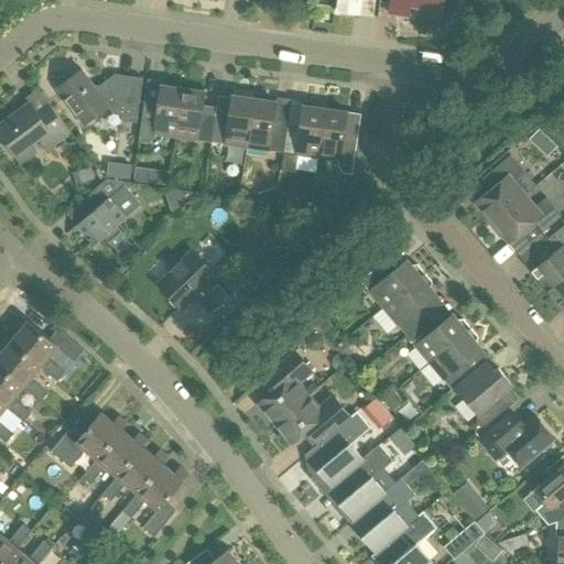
[(316,0),(316,3),(335,7),(335,12),(358,17),(359,0),(316,0)]
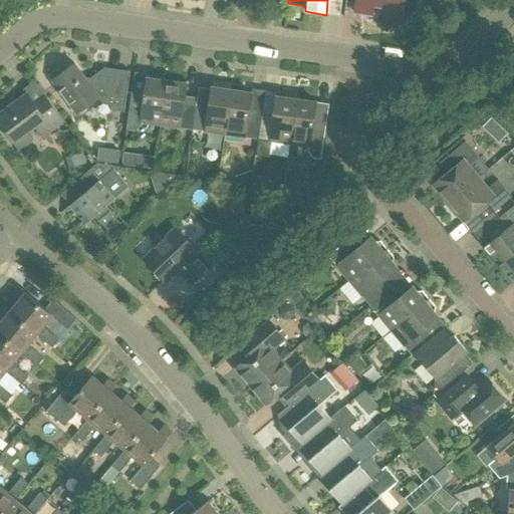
[(416,12),(417,0),(356,0),(355,13),(371,15),(373,6),(383,8),(381,23),(401,26),(403,14),(416,12)]
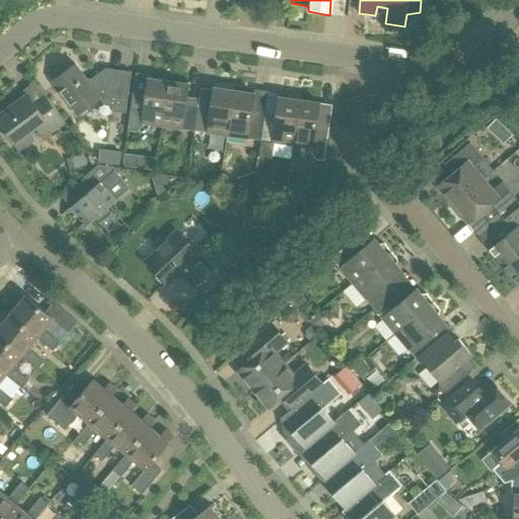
[(91,79),(84,78),(74,64),(51,81),(76,116),(99,98),(104,105),(112,106),(112,110),(125,113),(131,72),(105,68),(91,79)]
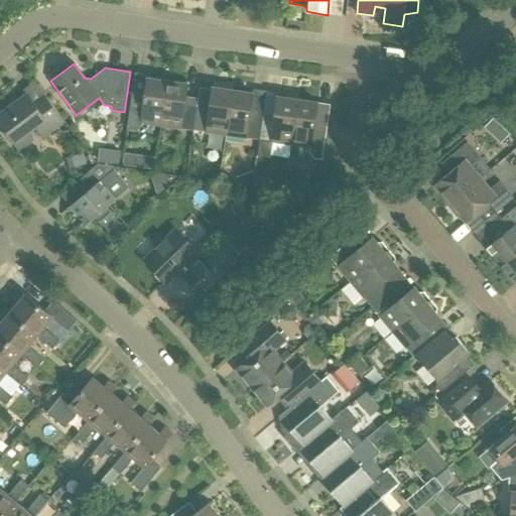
[(159,126),(166,81),(146,78),(144,93),(132,92),(126,130),(136,132),(143,123),(159,126)]
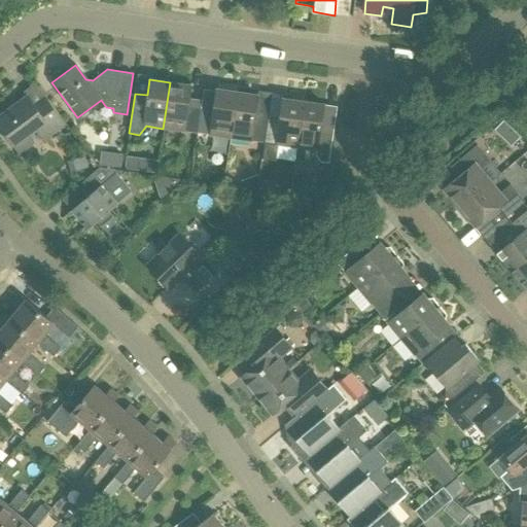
[(200,108),(186,106),(189,85),(170,82),(163,129),(197,133),(200,108)]
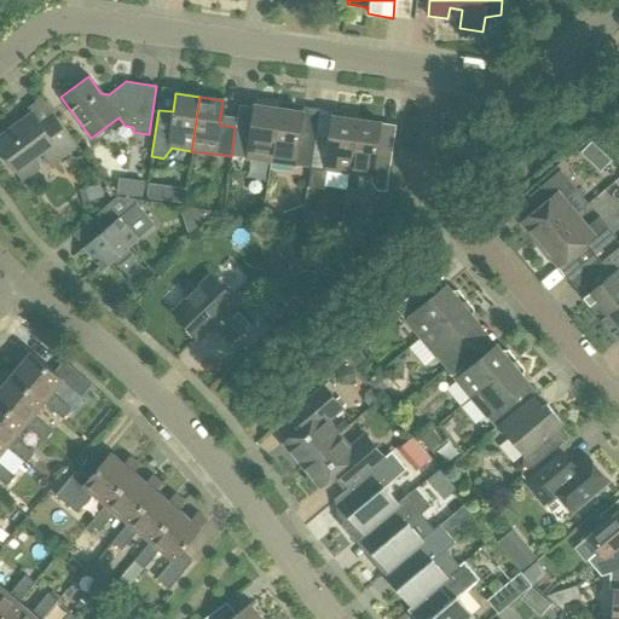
[(270,162),(277,108),(253,105),(249,129),(235,127),(231,156),(270,162)]
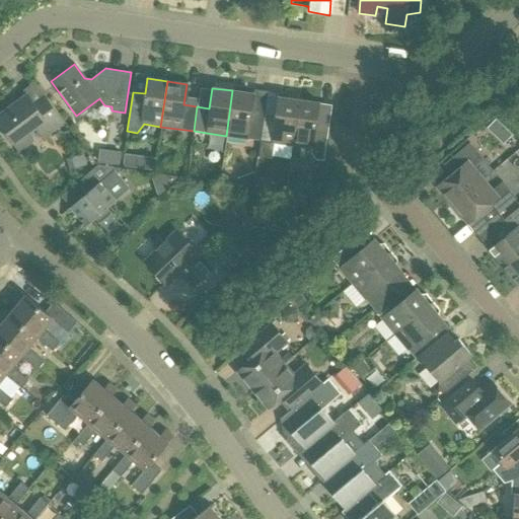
[(258,141),(261,131),(261,127),(248,125),(252,93),(232,90),(226,136),(246,139),(258,141)]
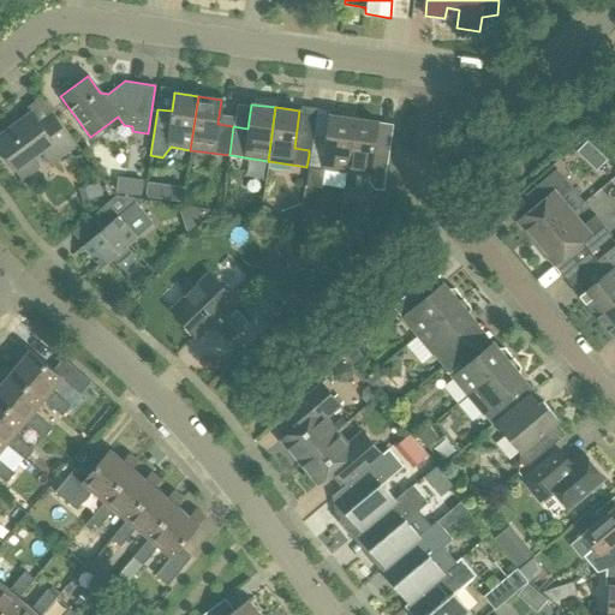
[(75,143),(52,112),(37,123),(30,113),(0,135),(0,149),(15,169),(23,181),(41,168),(37,153),(43,148),(52,160),(75,143)]
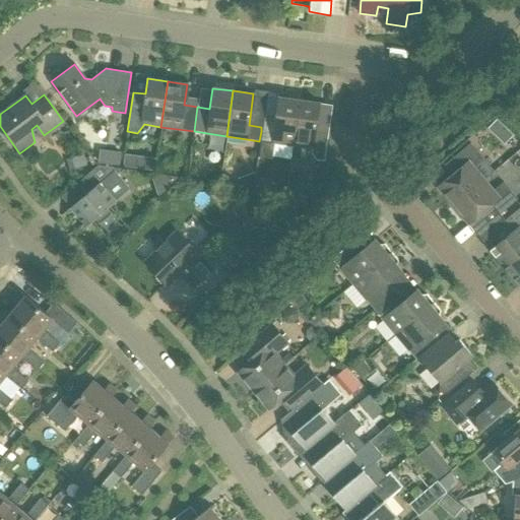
[(261,141),(259,156),(271,158),(271,155),(273,143),(291,145),(299,101),(278,98),(273,132),(261,131),(259,141),(261,141)]
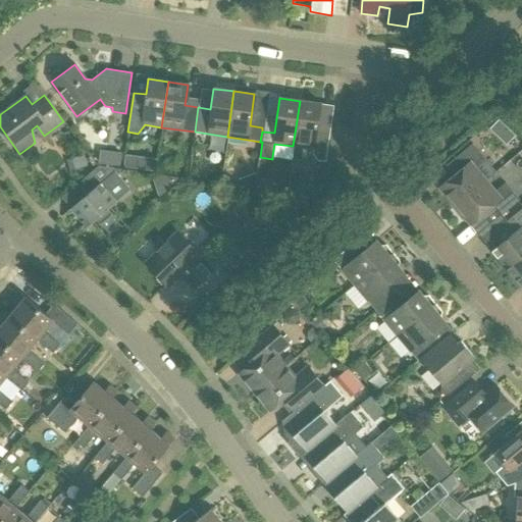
[(300,101),(293,146),(313,149),(312,154),(317,161),(326,162),(331,125),(317,123),(320,103),(300,101)]
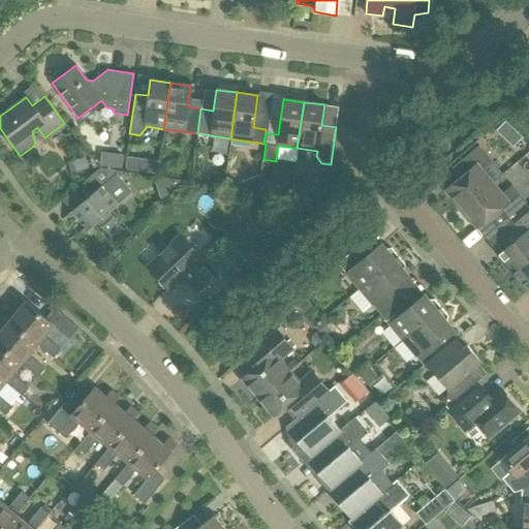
[(512,146),(522,135),(505,120),(496,129),(512,146)]
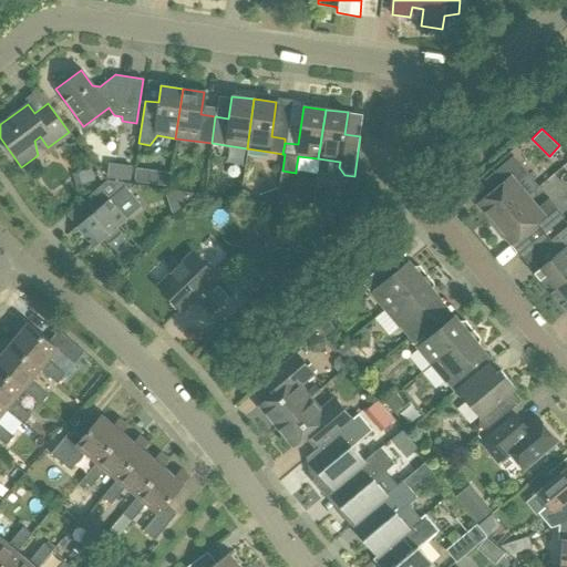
[(526,196),(517,184),(528,174),(513,156),(484,181),(493,191),(476,204),(493,224),(526,196)]
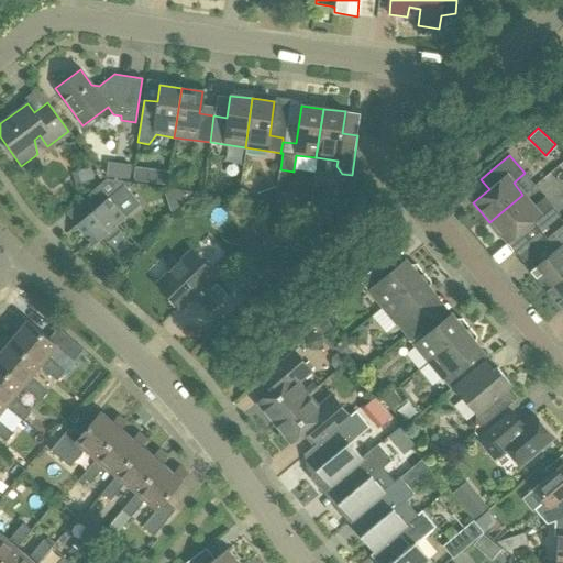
[(90,166),(72,172),(76,185),(95,179),(90,166)]
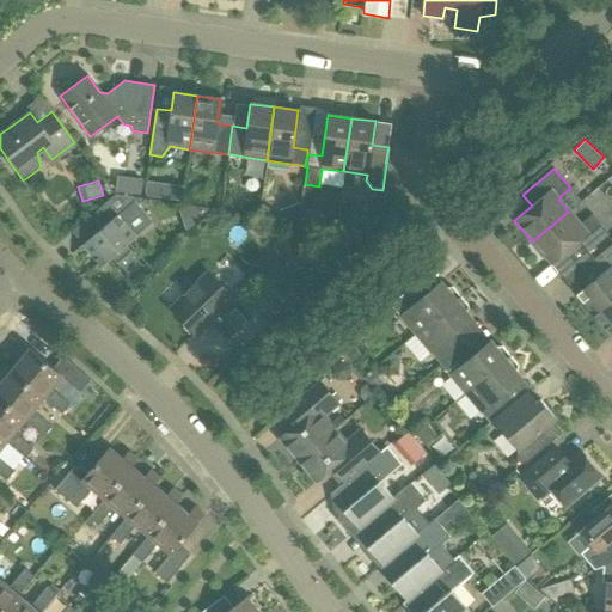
[(101,267),(111,257),(115,262),(129,250),(126,245),(136,237),(153,222),(140,207),(139,204),(133,197),(115,195),(106,203),(105,202),(92,213),(103,226),(81,245),(101,267)]
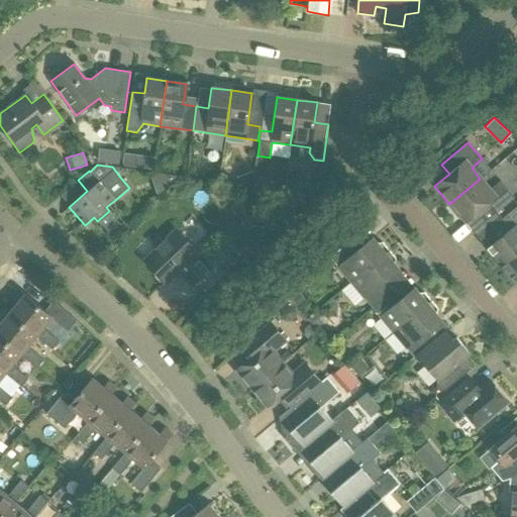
[(480,179),(449,204),(464,222),(480,210),(489,220),(515,198),(501,181),(490,190),(480,179)]
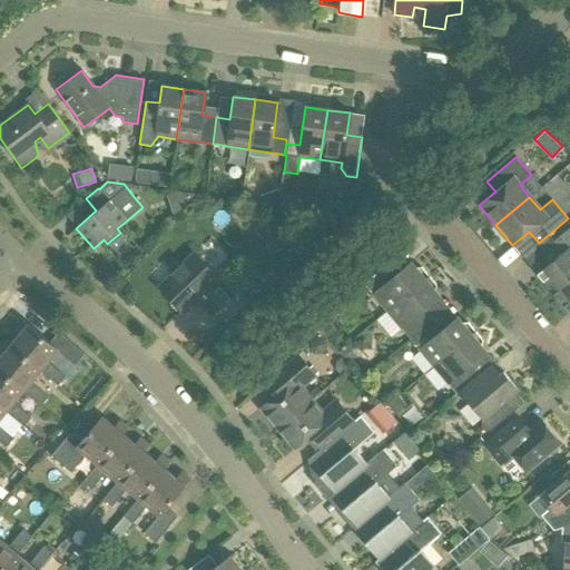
[(556,258),(537,274),(552,294),(569,278),(569,227),(547,247),(556,258)]
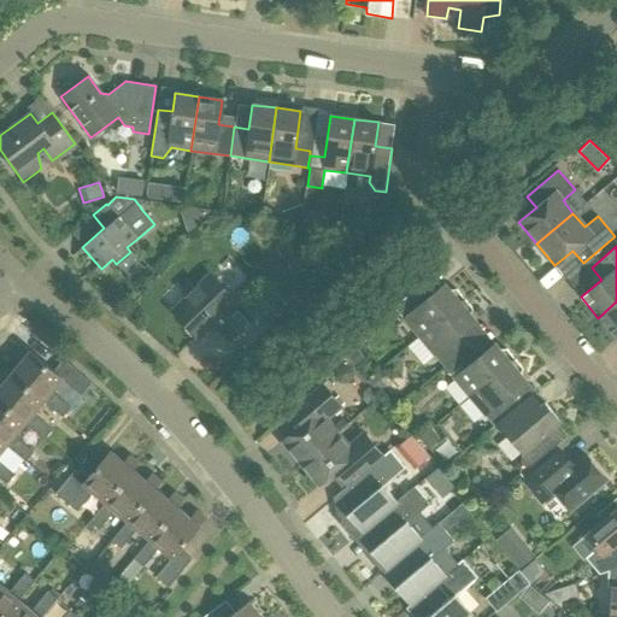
[(242,328),(251,319),(234,303),(236,301),(209,274),(170,311),(198,339),(211,325),(228,342),(242,328)]
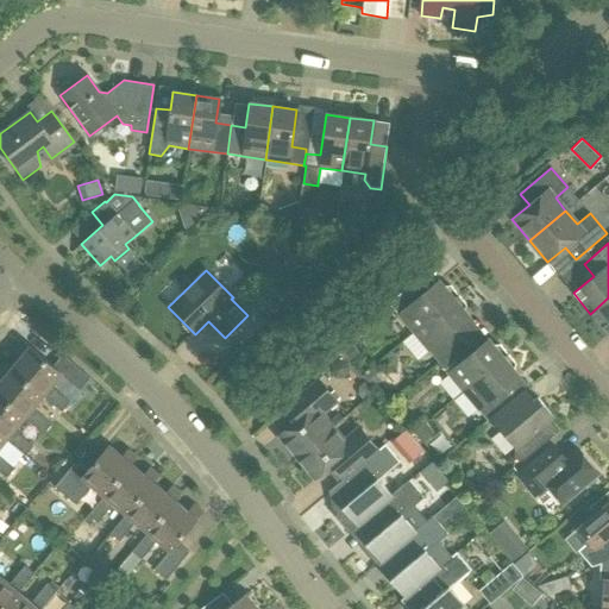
[(412,332),(458,295),(451,286),(444,287),(438,281),(421,295),(410,283),(389,305),(397,314),(397,315),(412,332)]
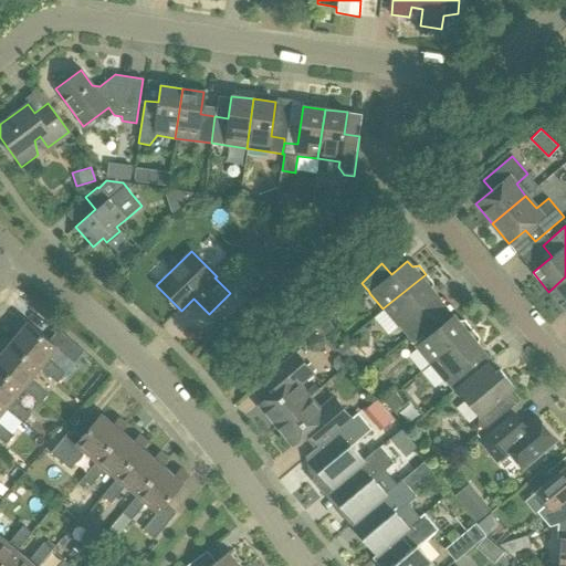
[(407,336),(427,320),(429,318),(419,307),(436,294),(431,289),(433,283),(426,274),(383,308),(397,326),(398,326),(407,336)]
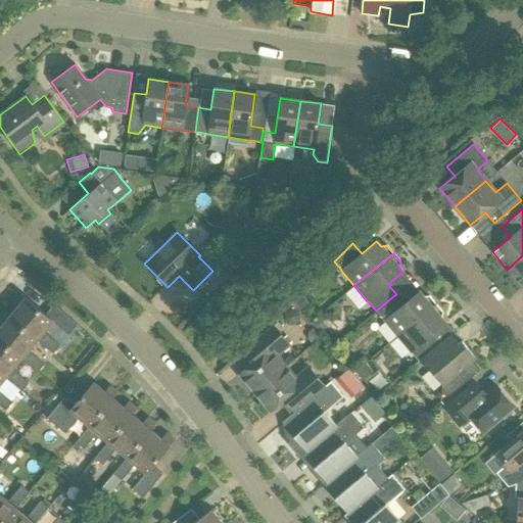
[(522,255),(507,270),(522,287),(522,286),(522,255)]
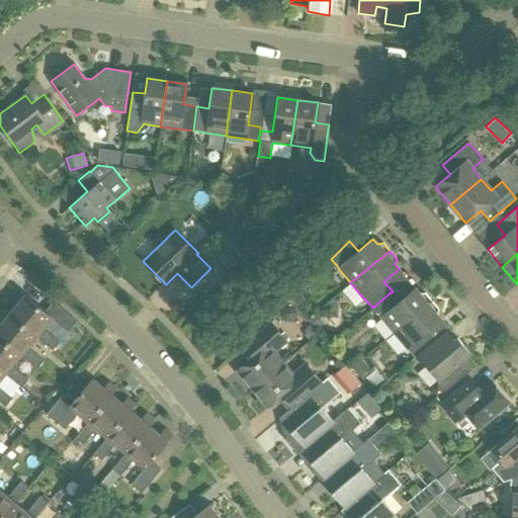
[(393,334),(432,300),(425,293),(419,293),(415,288),(399,301),(391,292),(372,308),(380,317),(379,318),(393,334)]
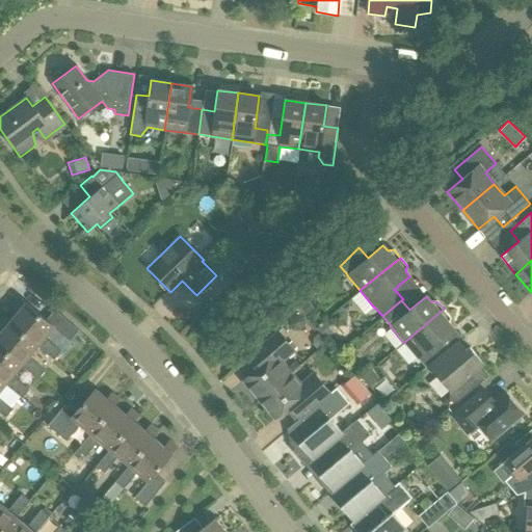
[(46,320),(25,302),(19,298),(11,307),(18,312),(9,321),(3,317),(2,317),(36,346),(54,361),(60,351),(44,337),(52,326),(70,342),(79,330),(55,311),(46,320)]
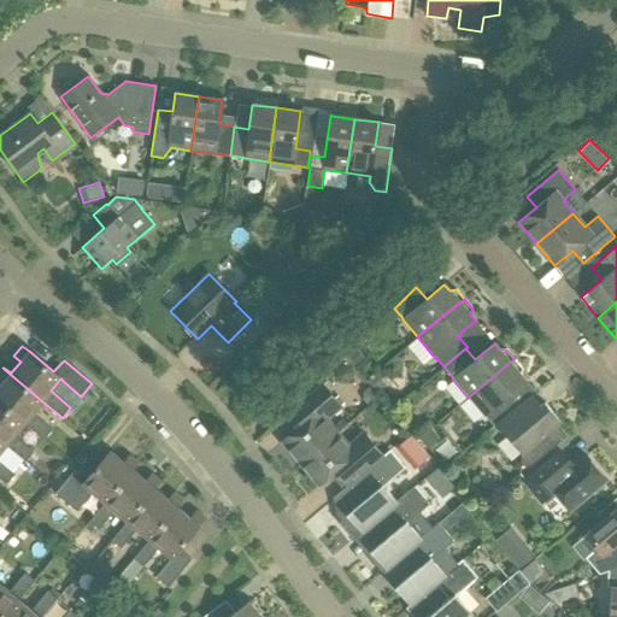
[(358,347),(347,356),(356,366),(365,358),(358,347)]
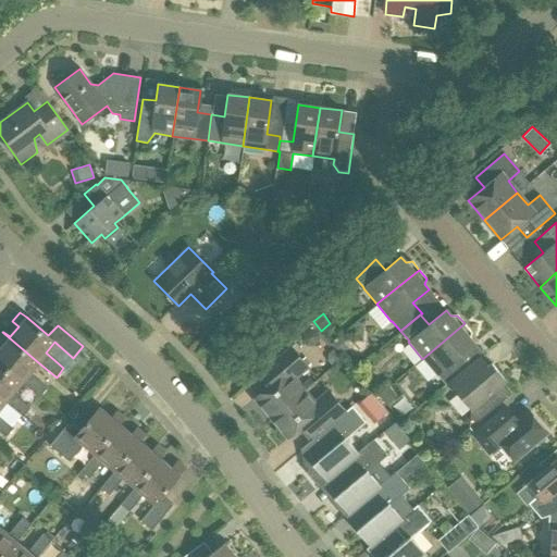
[(465,368),(456,358),(473,344),(469,338),(472,332),(465,323),(422,359),(436,375),(437,378),(438,376),(445,384),(465,368)]
